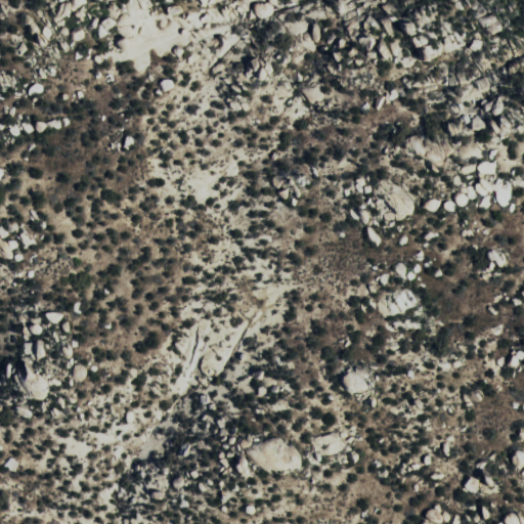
[(139,0),(144,9),(154,5),(150,0),(139,0)]
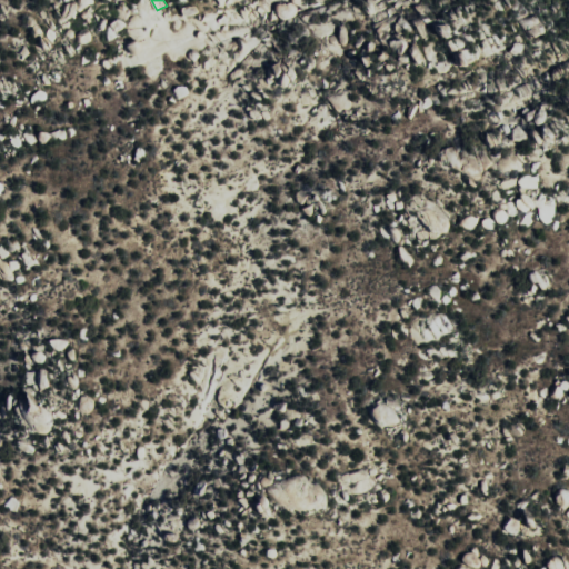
[(293,0),(295,5),(281,6),(282,17),(309,13),(307,0),(293,0)]
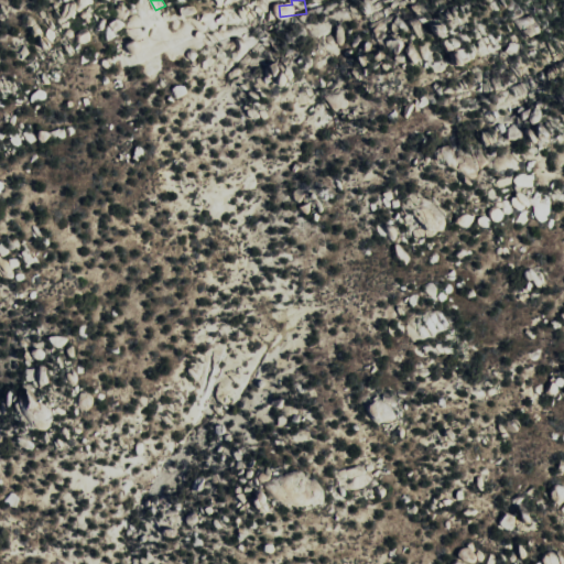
[(500,50),(495,33),(486,36),(477,14),(473,17),(467,4),(458,9),(462,17),(447,22),(453,35),(448,38),(459,65),(500,50)]
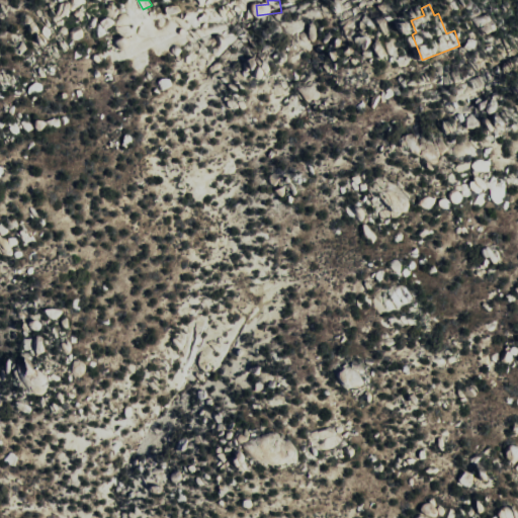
[(99,32),(128,38),(131,25),(139,27),(140,21),(138,20),(139,16),(118,12),(118,7),(106,5),(104,17),(102,17),(99,32)]
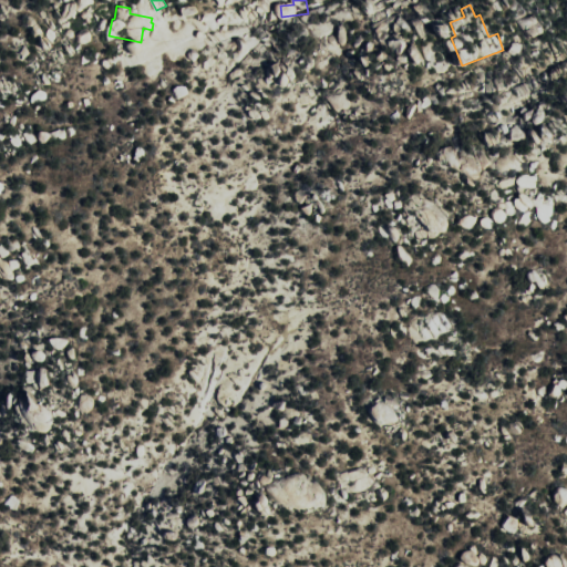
[(95,38),(88,29),(78,37),(85,45),(95,38)]
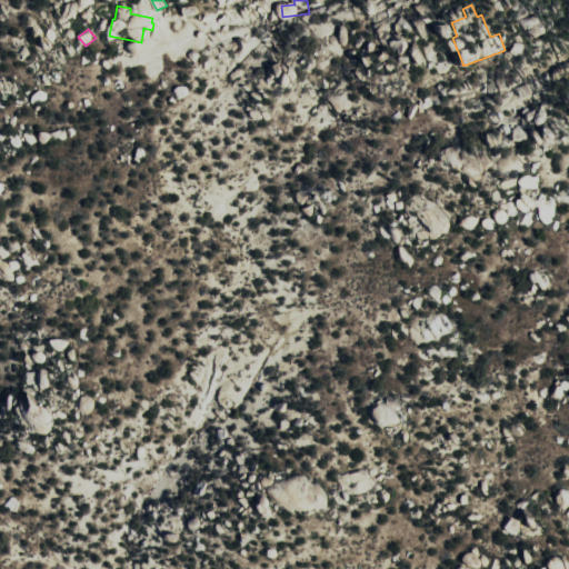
[(431,61),(431,70),(450,70),(450,61),(438,61),(437,43),(417,45),(418,62),(431,61)]
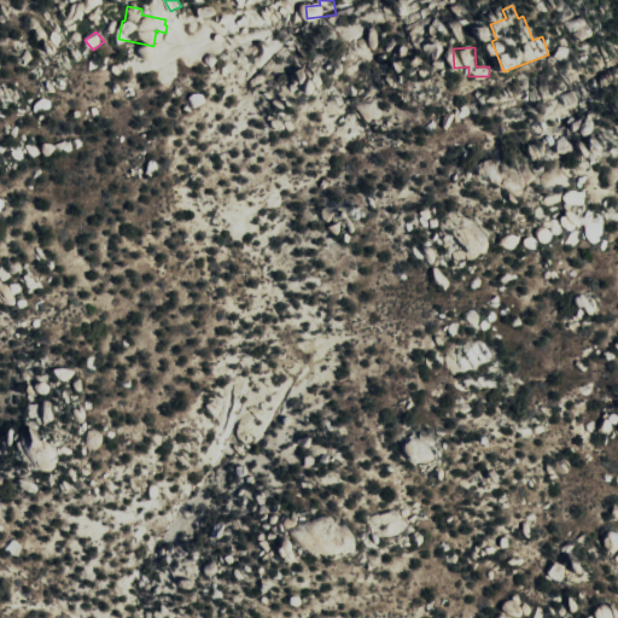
[(12,85),(0,86),(0,91),(4,109),(17,106),(12,85)]
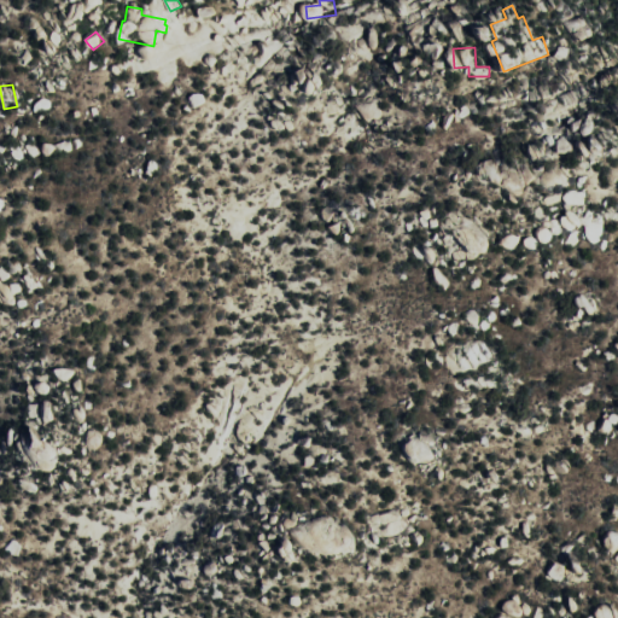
[(208,103),(205,93),(192,97),(196,106),(208,103)]
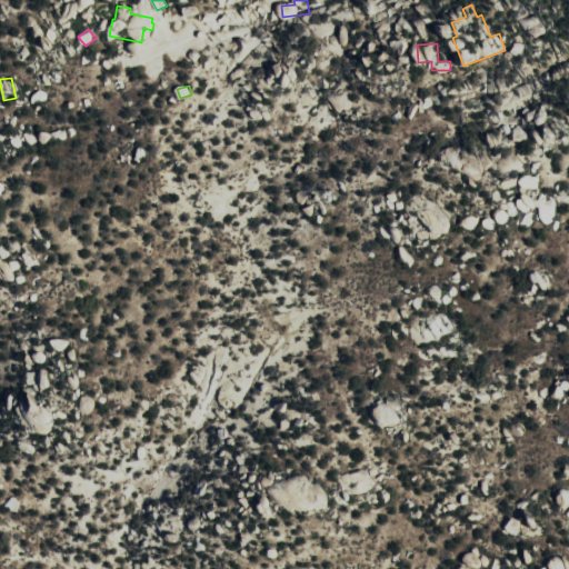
[(557,197),(539,196),(540,177),(522,175),(519,210),(525,211),(523,227),(535,227),(536,221),(556,222),(557,197)]
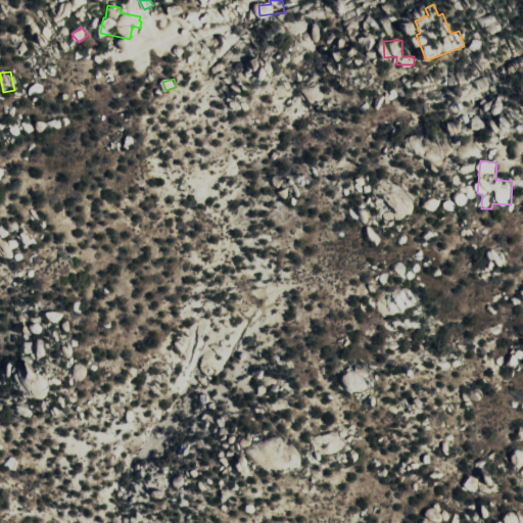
[(456,198),(462,206),(470,199),(464,192),(456,198)]
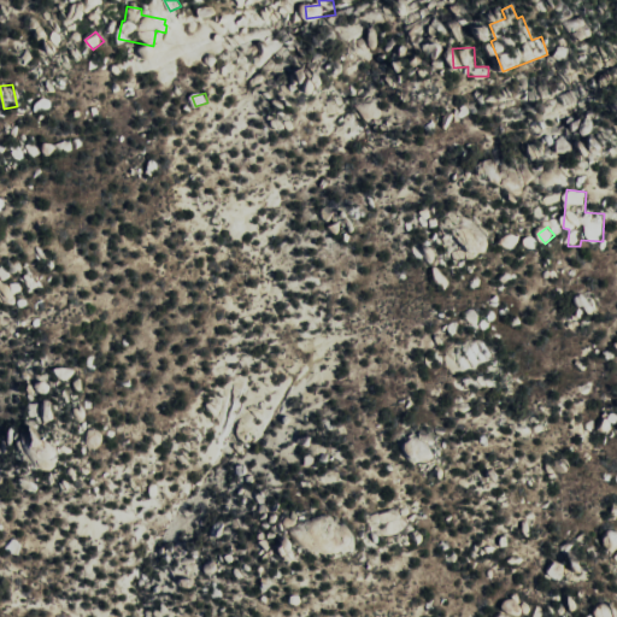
[(521,236),(507,231),(503,246),(516,250),(521,236)]
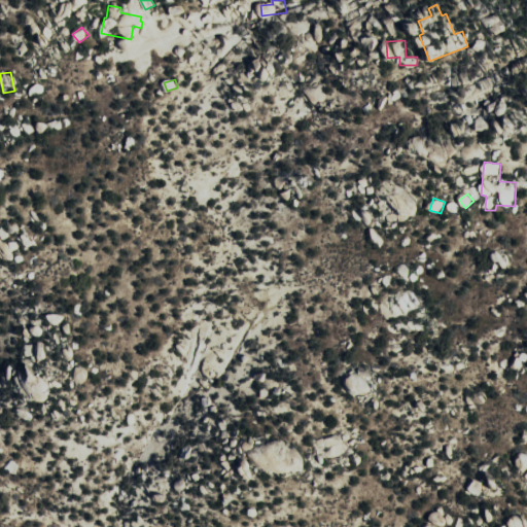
[(46,342),(36,342),(37,359),(47,359),(46,342)]
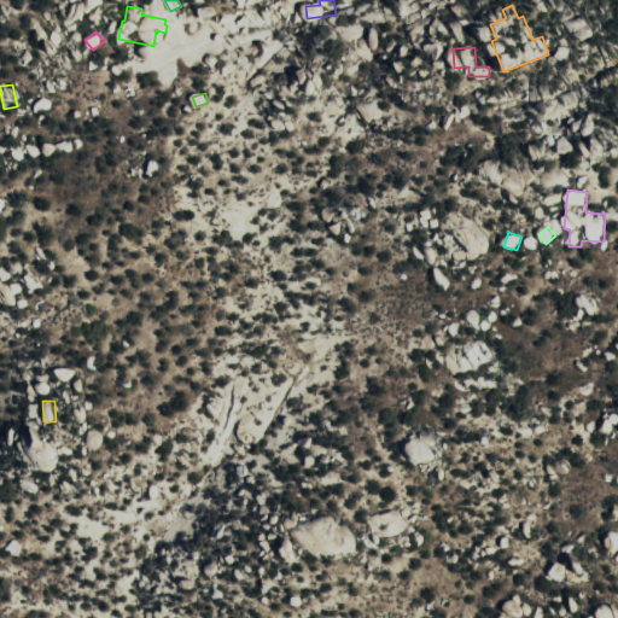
[(617,432),(617,413),(605,413),(605,432),(617,432)]
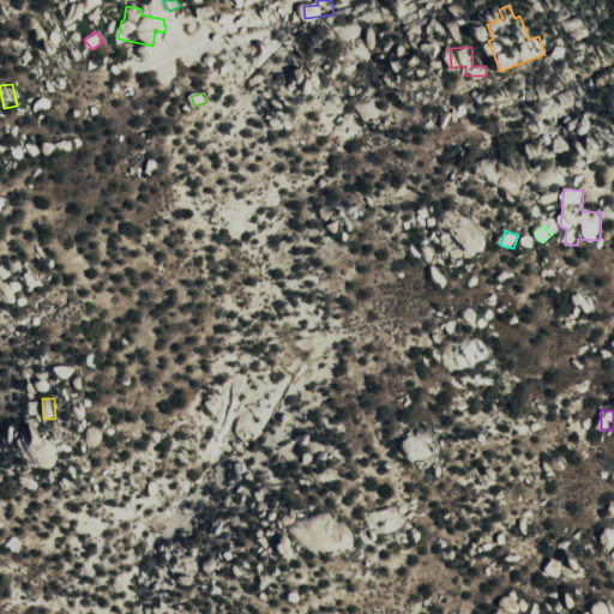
[(96,446),(107,440),(98,428),(89,434),(96,446)]
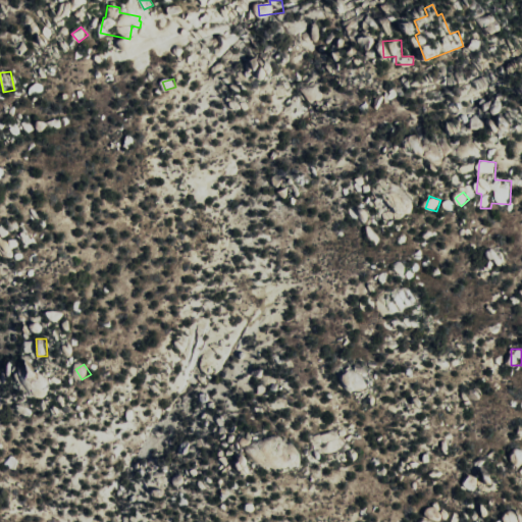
[(348,448),(344,429),(315,435),(317,445),(323,442),(325,453),(348,448)]
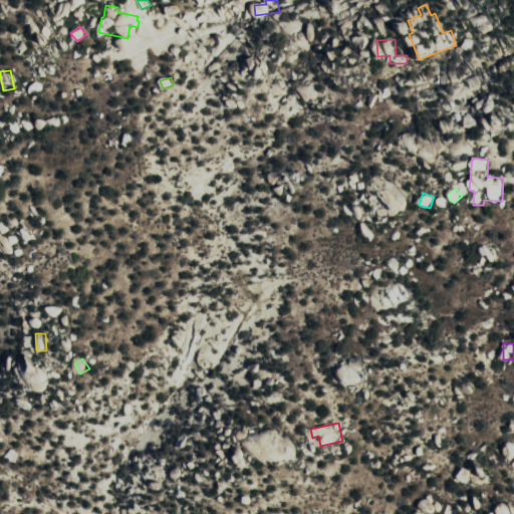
[(271,464),(297,456),(292,437),(279,441),(276,430),(248,438),(254,459),(268,455),(271,464)]
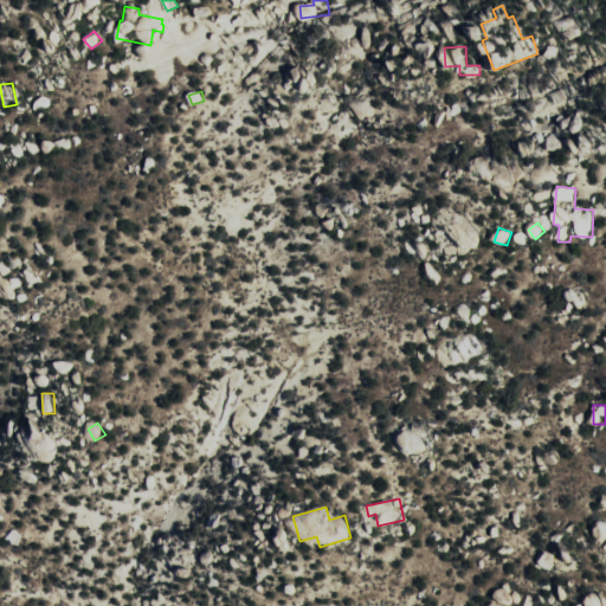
[(562,537),(561,561),(575,562),(577,537),(562,537)]
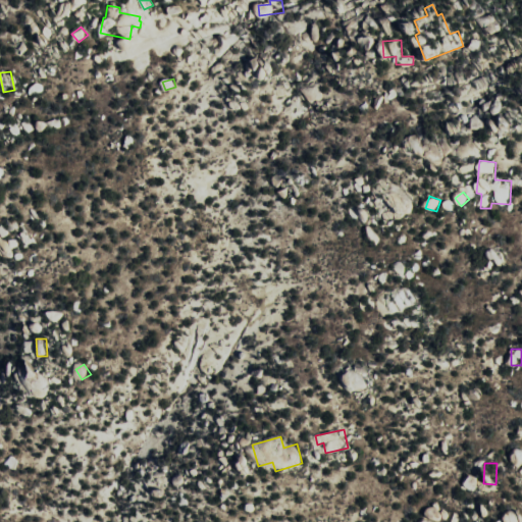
[(476,491),(481,478),(470,473),(465,487),(476,491)]
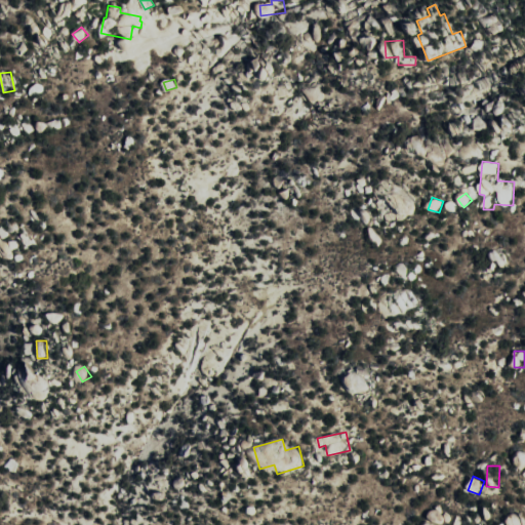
[(443,524),(443,510),(430,511),(430,524),(443,524)]
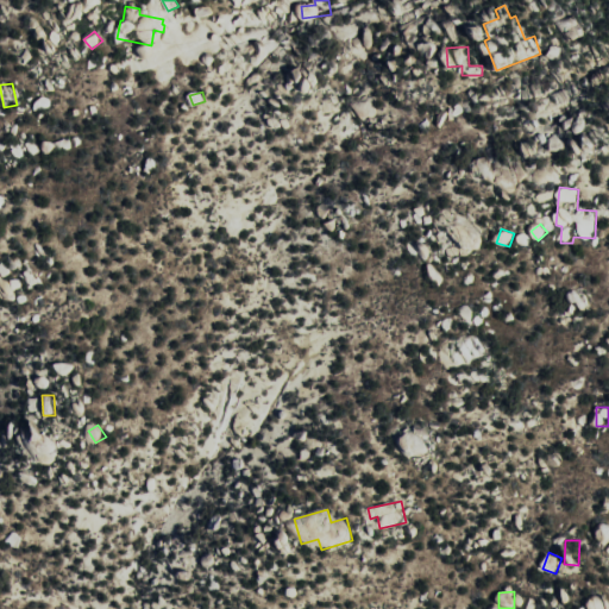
[(607,608),(607,597),(591,597),(591,608),(607,608)]
